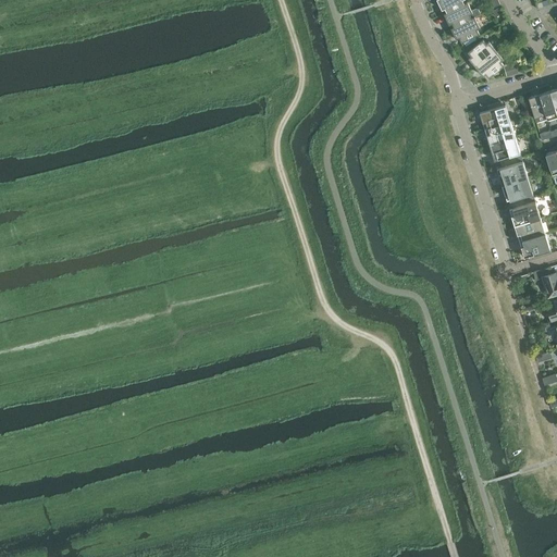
[(437,0),(441,7),(444,5),(447,12),(465,3),(462,0),(437,0)]
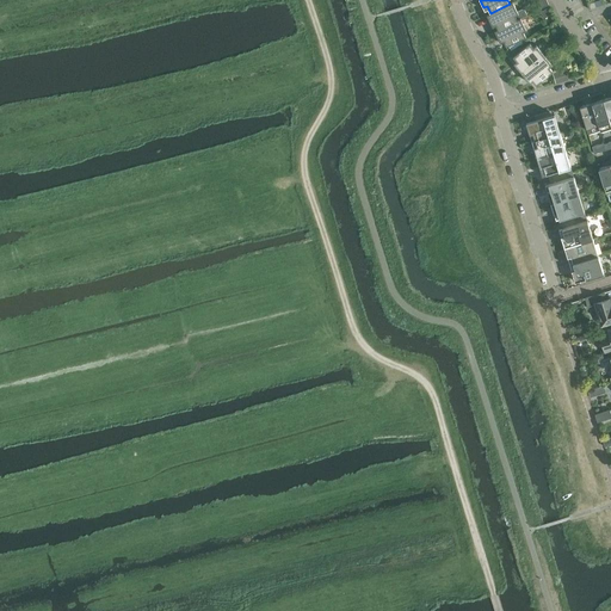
[(523,8),(518,11),(513,1),(510,4),(491,13),(487,14),(492,23),(494,22),(498,29),(520,18),(522,18),(528,14),(525,10),(523,8)]
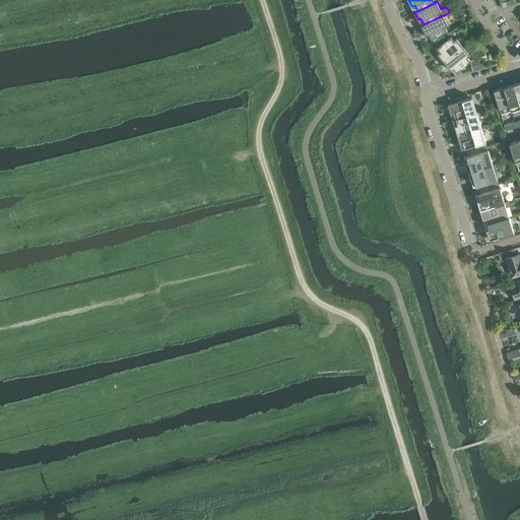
[(448,25),(444,15),(443,15),(424,24),(421,25),(425,34),(428,33),(432,40),(433,39),(435,43),(446,37),(444,33),(448,31),(446,26),(448,25)]
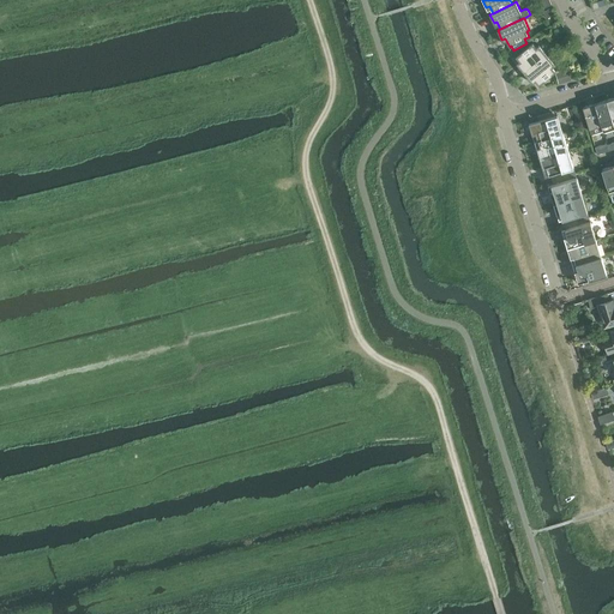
[(519,66),(525,73),(547,55),(540,46),(536,47),(533,43),(516,56),(522,64),(519,66)]
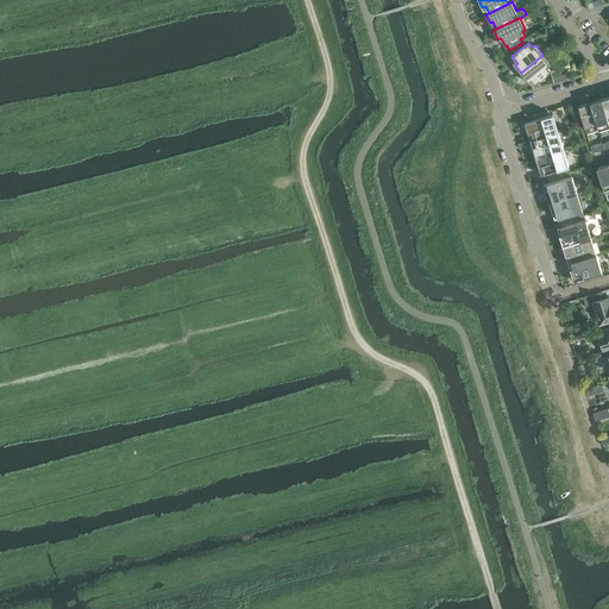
[(542,55),(521,73),(526,80),(529,77),(535,85),(552,71),(548,67),(551,64),(542,55)]
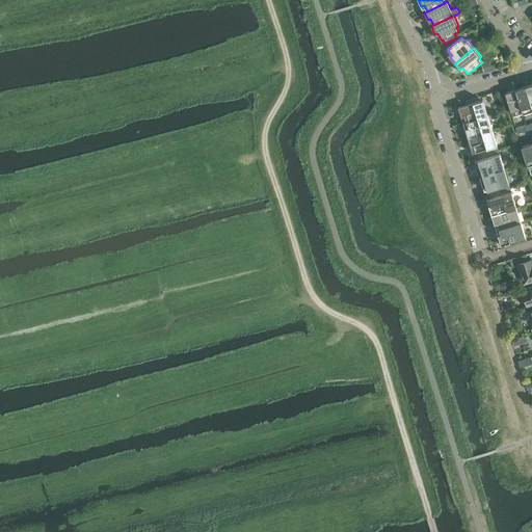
[(482,65),(484,72),(495,69),(493,62),(482,65)]
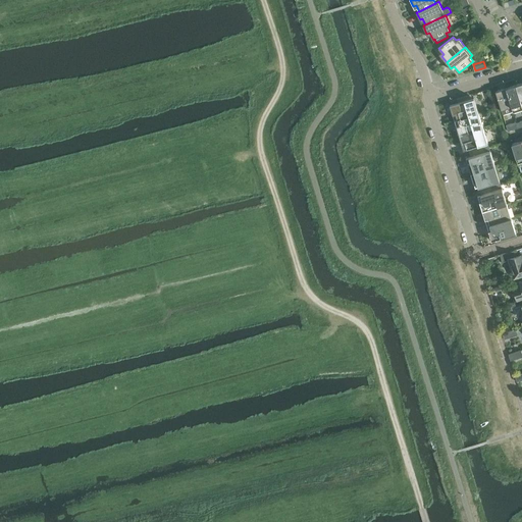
[(506,88),(512,107),(513,111),(521,108),(521,105),(521,104),(516,85),(506,88)]
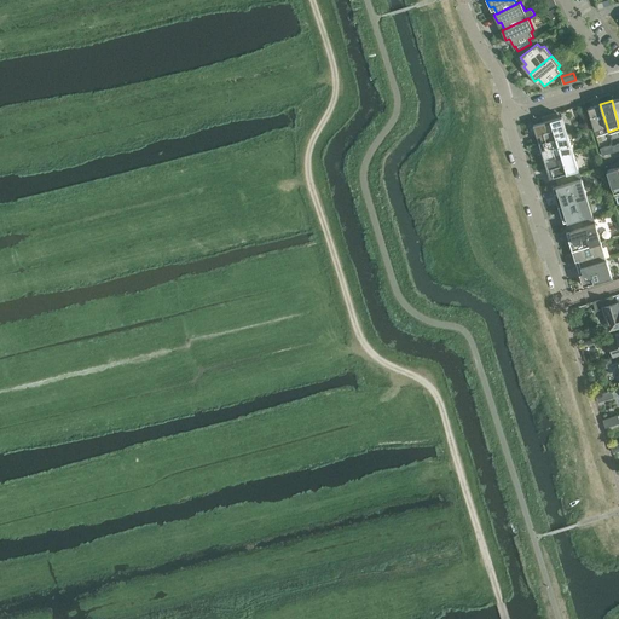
[(595,131),(607,127),(600,104),(588,108),(595,131)]
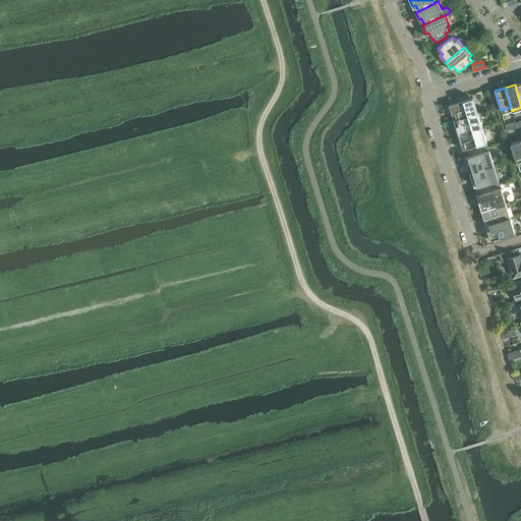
[(454,112),(456,119),(478,113),(473,98),(449,105),(451,113),(454,112)]
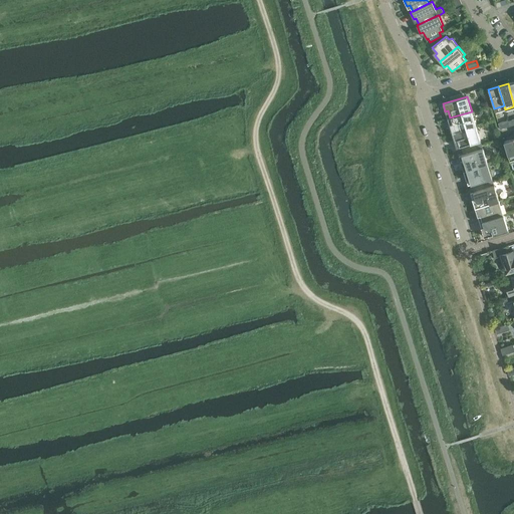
[(450,126),(452,133),(476,125),(472,111),(450,117),(453,125),(450,126)]
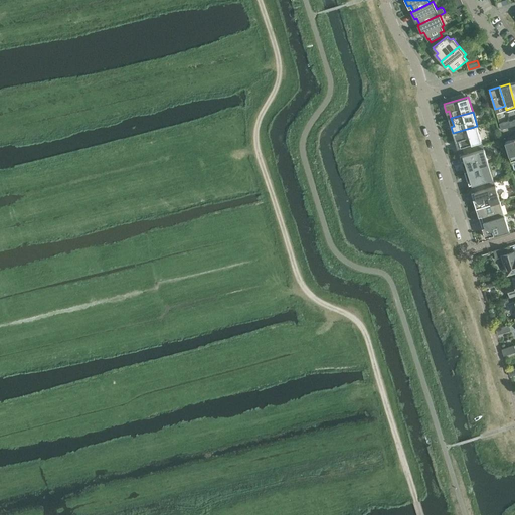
[(500,123),(502,129),(511,126),(509,120),(500,123)]
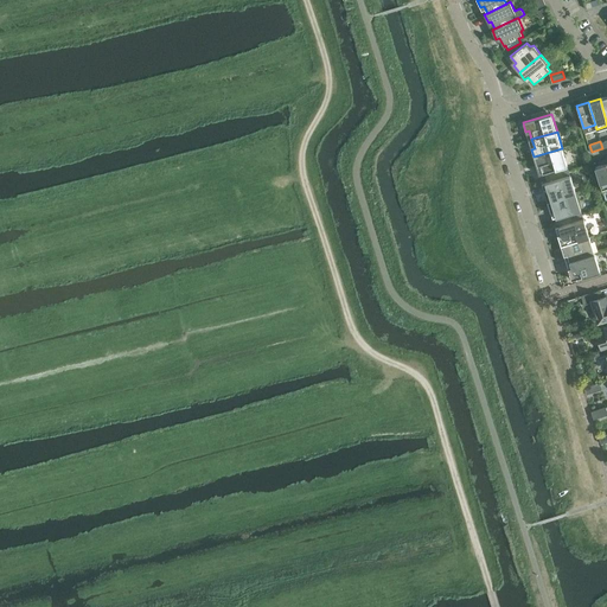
[(548,172),(549,177),(563,172),(561,167),(568,166),(562,148),(534,157),(540,174),(548,172)]
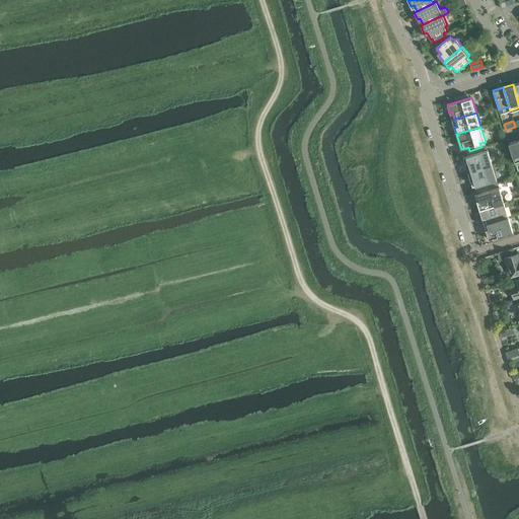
[(518,160),(518,139),(509,143),(515,162),(518,160)]
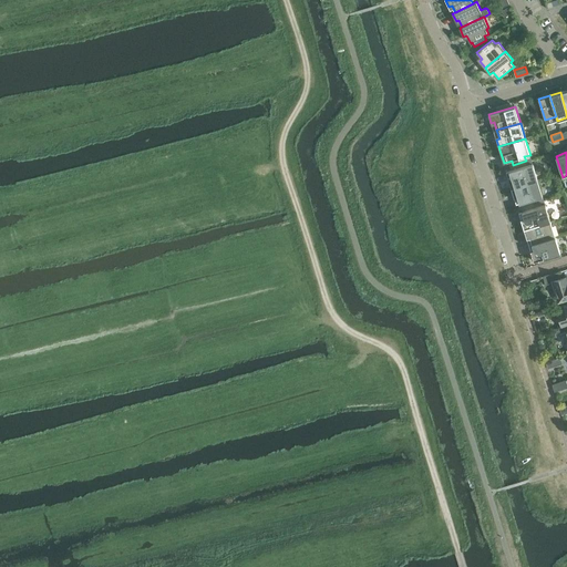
[(506,172),(512,188),(537,179),(533,163),(527,165),(526,161),(513,165),(514,168),(506,172)]
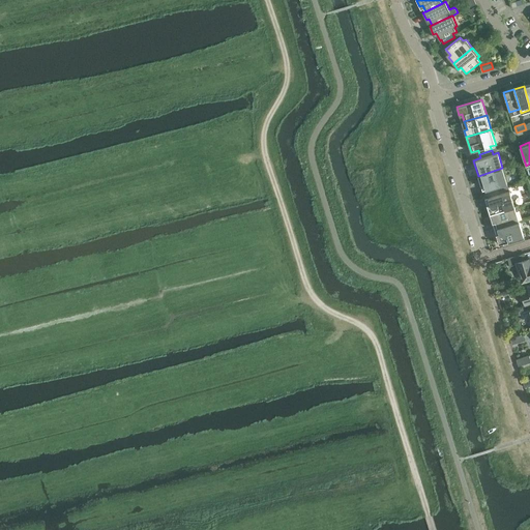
[(502,168),(478,176),(480,182),(482,182),(486,190),(507,183),(502,168)]
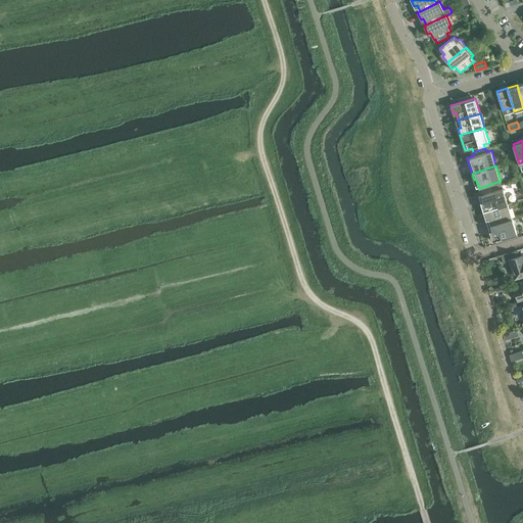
[(481,204),(483,211),(508,203),(503,189),(481,195),(484,203),(481,204)]
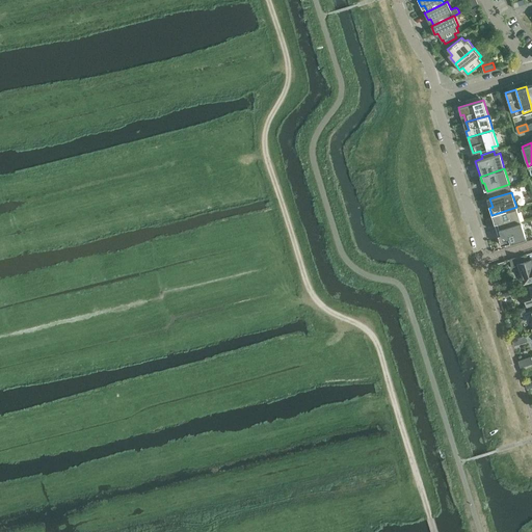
[(497,221),(499,229),(521,221),(516,207),(491,215),(494,222),(497,221)]
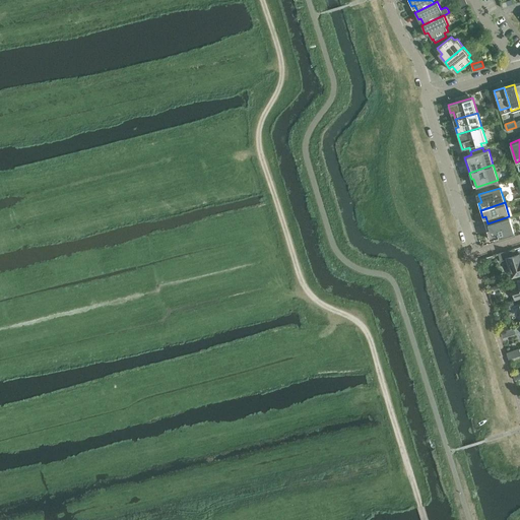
[(509,216),(488,223),(484,224),(490,240),(493,239),(494,243),(515,236),(509,216)]
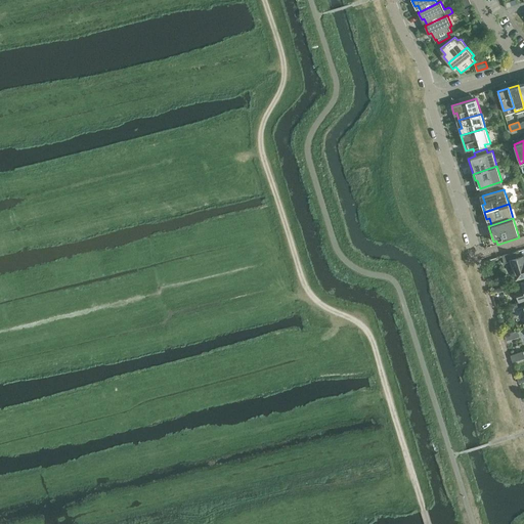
[(518,257),(516,251),(501,256),(505,263),(511,261),(517,278),(523,276),(523,258),(523,256),(518,257)]
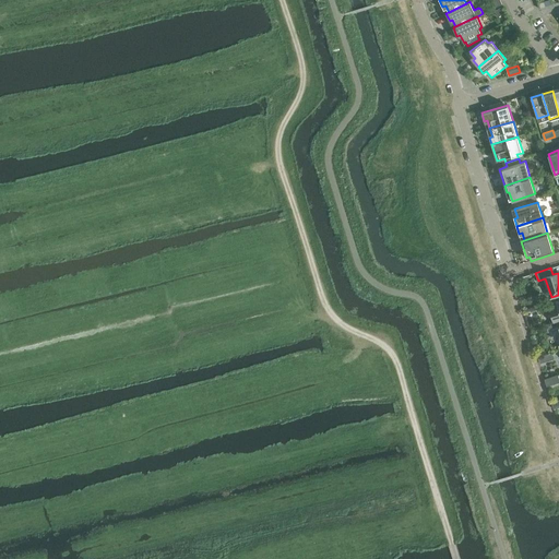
[(558,300),(557,301),(558,305),(549,308),(554,322),(558,320),(558,300)]
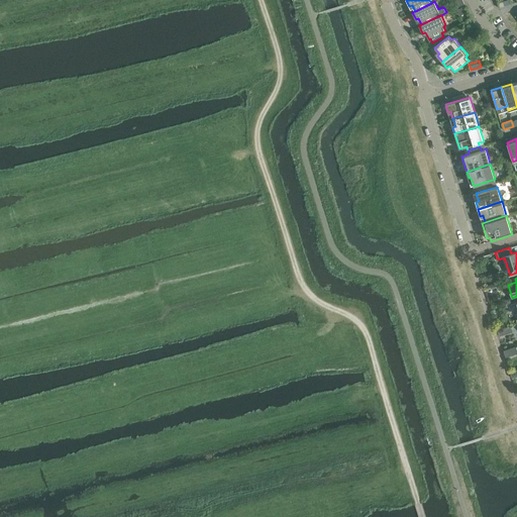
[(513,331),(511,326),(497,330),(499,336),(513,331)]
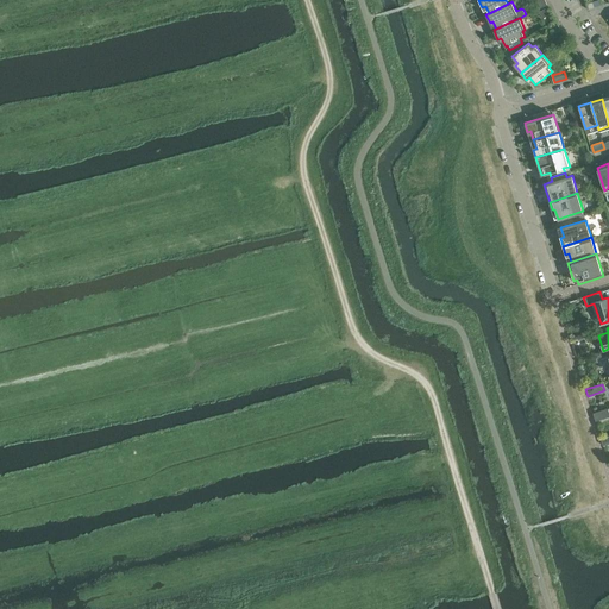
[(594,413),(596,421),(608,416),(608,412),(608,409),(594,413)]
